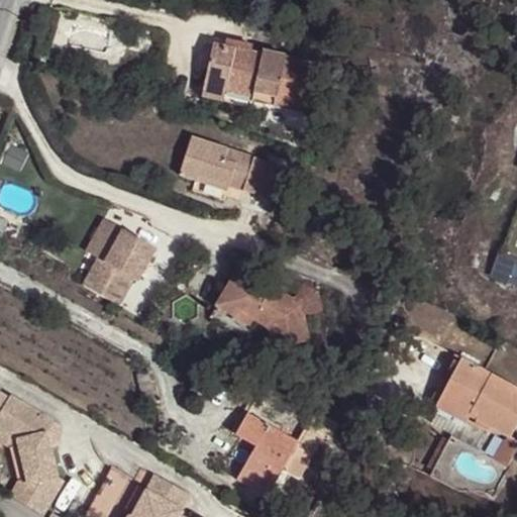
[(227,39),(225,46),(239,49),(241,42),(227,39)]
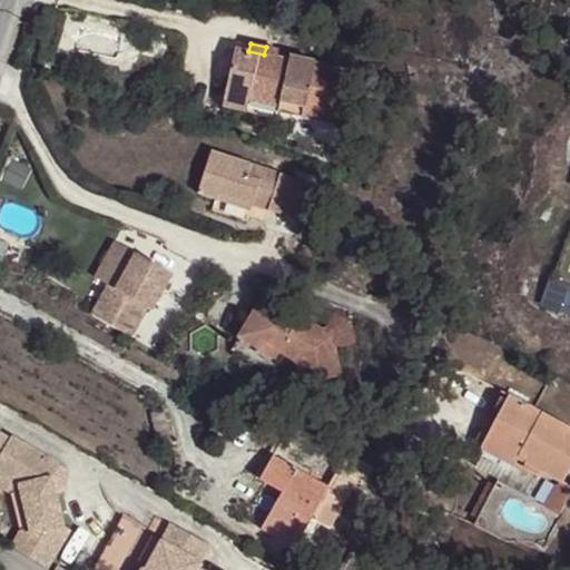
[(304,116),(337,123),(349,69),(314,62),(314,60),(292,56),(291,60),(264,55),(248,51),(236,49),(226,95),(279,106),(279,101),(305,107),(304,116)]
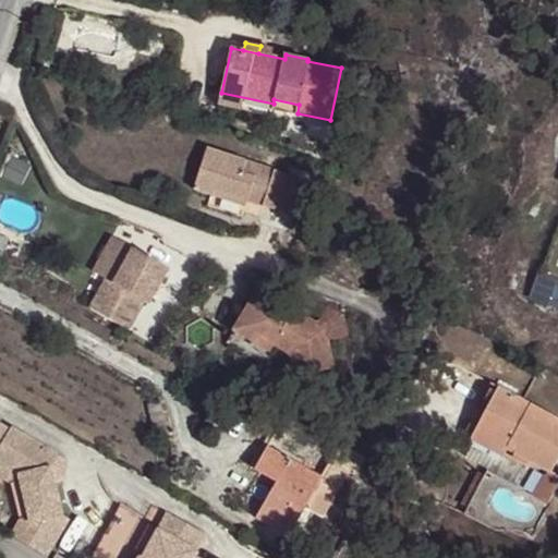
[(271,110),(274,104),(221,93),(219,106),(270,116),(271,110)]
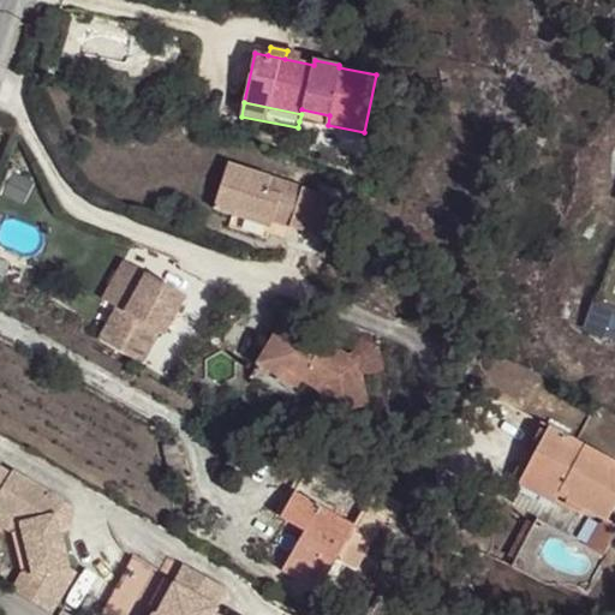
[(327,127),(328,125),(329,115),(302,109),(302,114),(299,121),(327,127)]
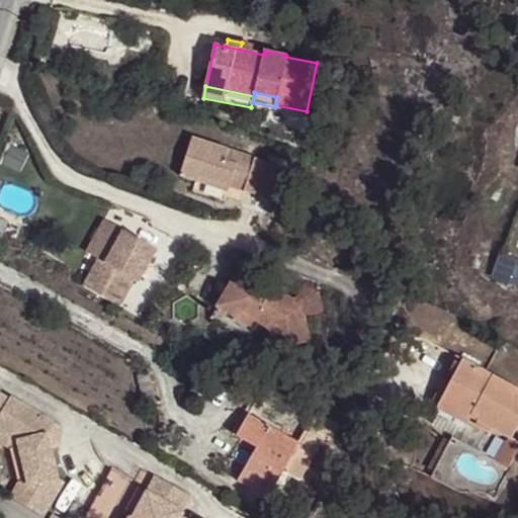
[(276,105),(275,107),(273,119),(304,125),(307,111),(276,105)]
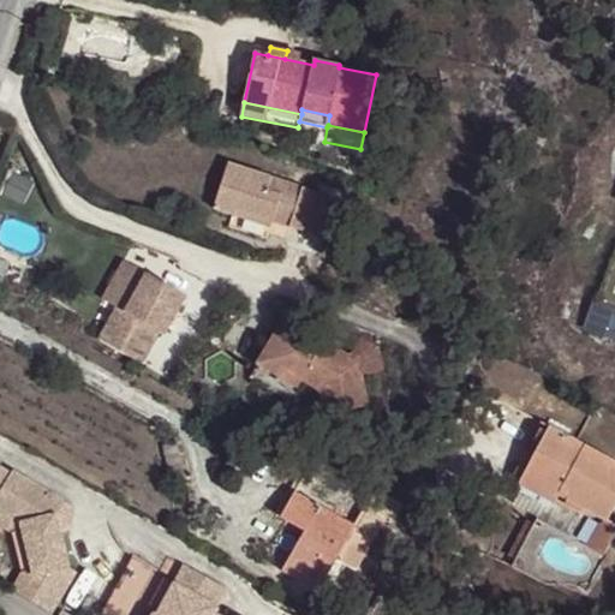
[(329,195),(230,163),(215,208),(234,214),(237,209),(272,221),(316,234),(329,195)]
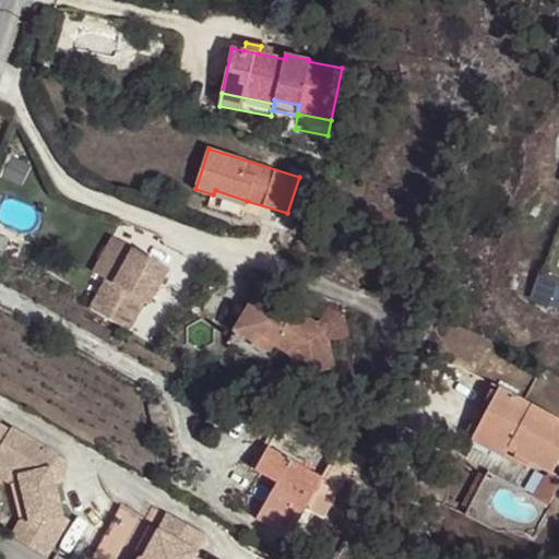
[(215,190),(213,194),(210,205),(242,215),(247,201),(215,190)]
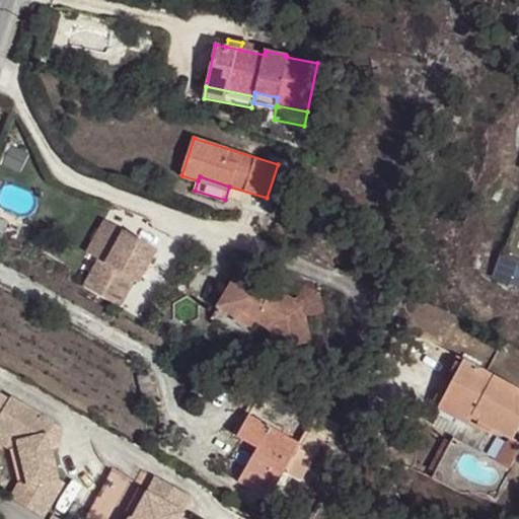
[(99,260),(104,263),(124,231),(104,220),(86,252),(99,260)]
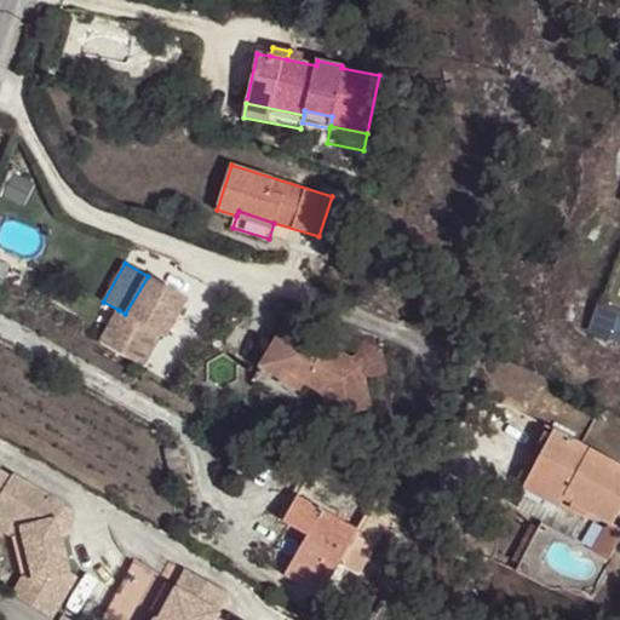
[(165,337),(187,298),(148,276),(125,314),(119,310),(101,342),(143,366),(160,334),(165,337)]
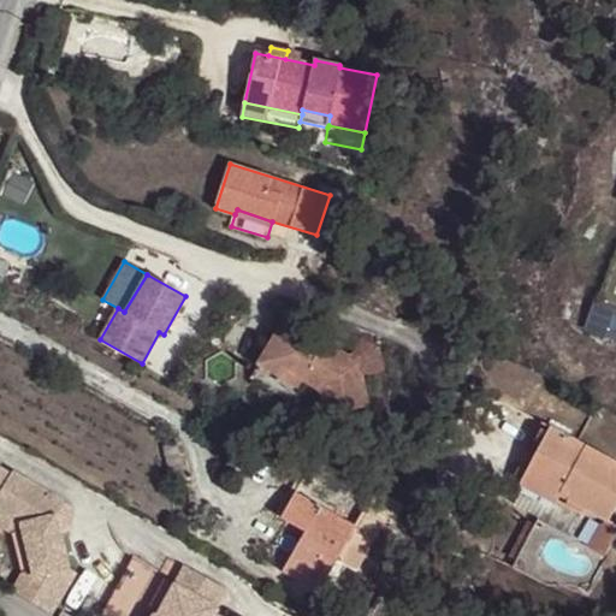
[(320,391),(325,414),(368,406),(361,374),(384,369),(378,348),(361,338),(350,357),(285,318),(258,363),(297,388),(302,380),(320,391)]
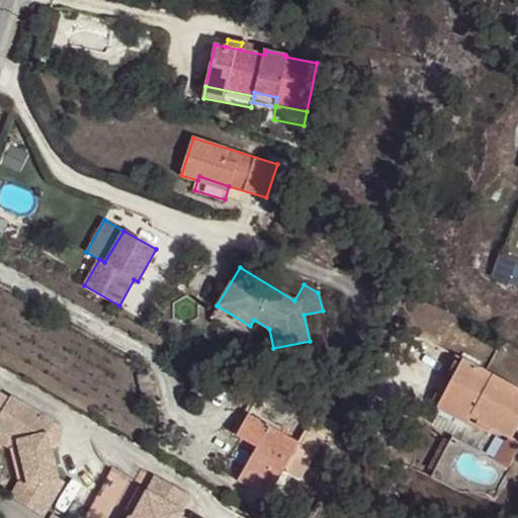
[(432,404),(437,408),(463,359),(458,355),(432,404)]
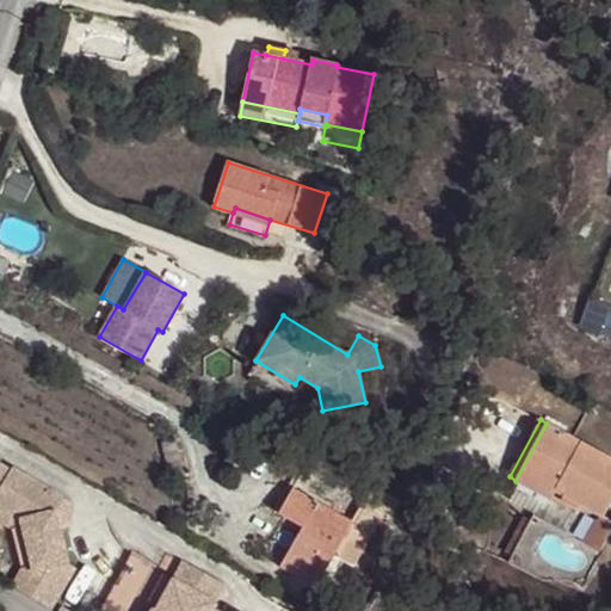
[(603,517),(610,501),(610,457),(547,424),(516,481),(551,499),(556,491),(603,517)]
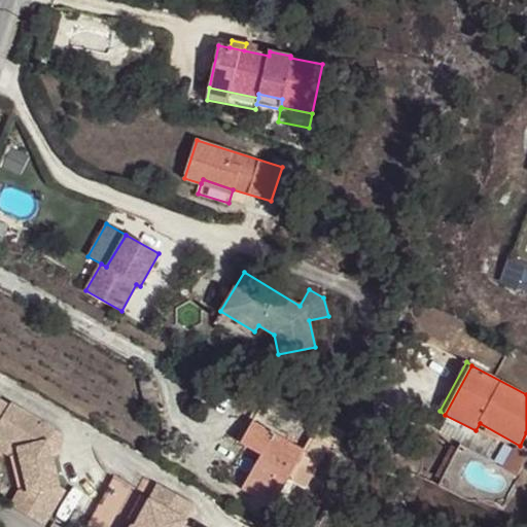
[(139,382),(145,409),(157,406),(150,380),(139,382)]
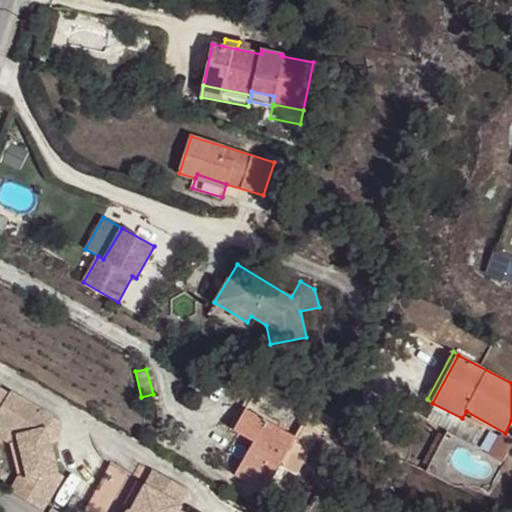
[(0,411),(11,394),(0,388),(0,411)]
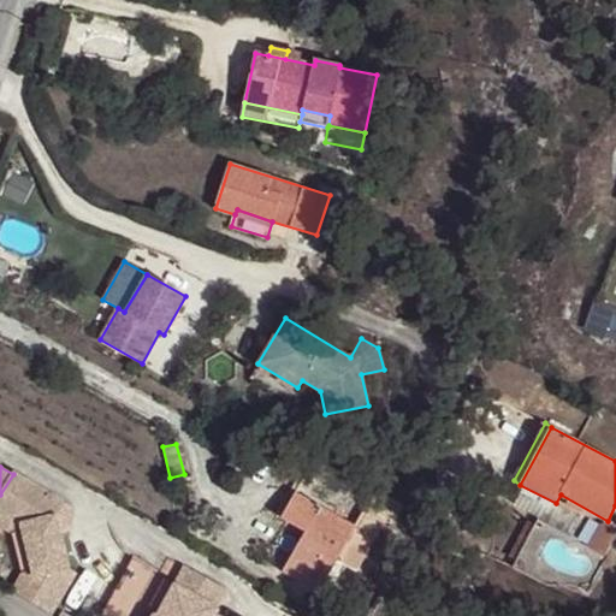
[(67,502),(13,474),(0,495),(0,513),(24,526),(36,575),(23,578),(15,593),(52,615),(78,574),(71,570),(65,527),(63,510),(67,502)]
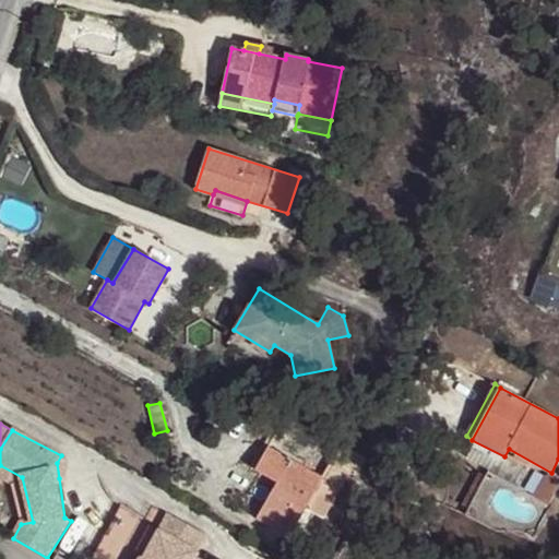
[(287,539),(305,508),(322,519),(349,470),(357,473),(365,460),(355,454),(343,447),(331,440),(322,455),(277,430),(256,471),(278,483),(257,522),(287,539)]
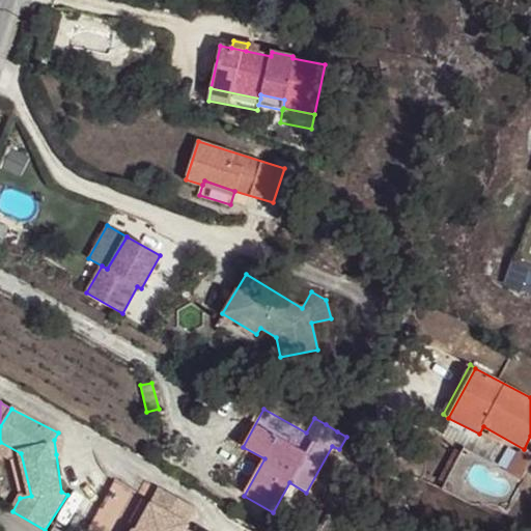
[(65,437),(58,432),(54,440),(56,454),(64,453),(65,437)]
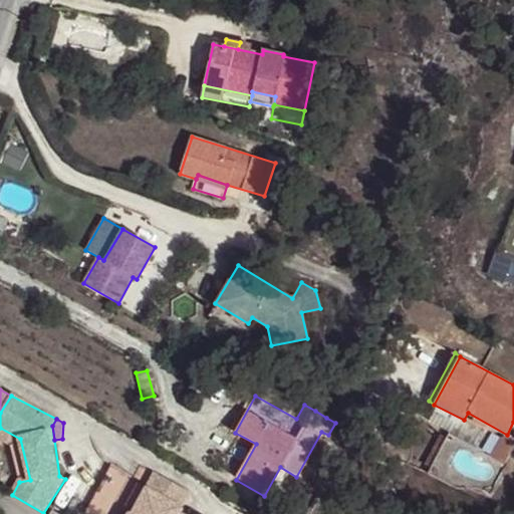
[(0,440),(10,446),(19,482),(30,480),(20,439),(0,428),(0,440)]
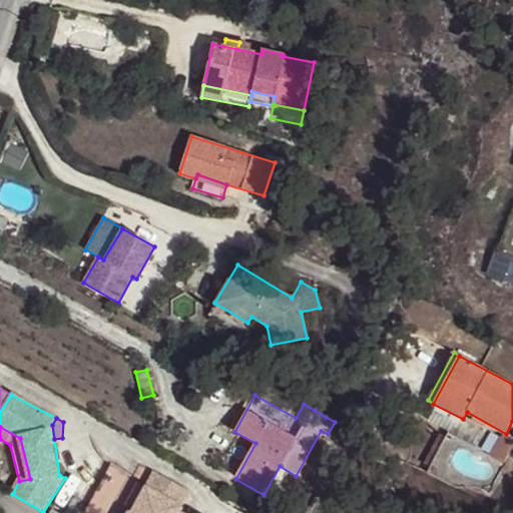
[(512,437),(506,434),(494,456),(504,461),(512,443),(512,437)]
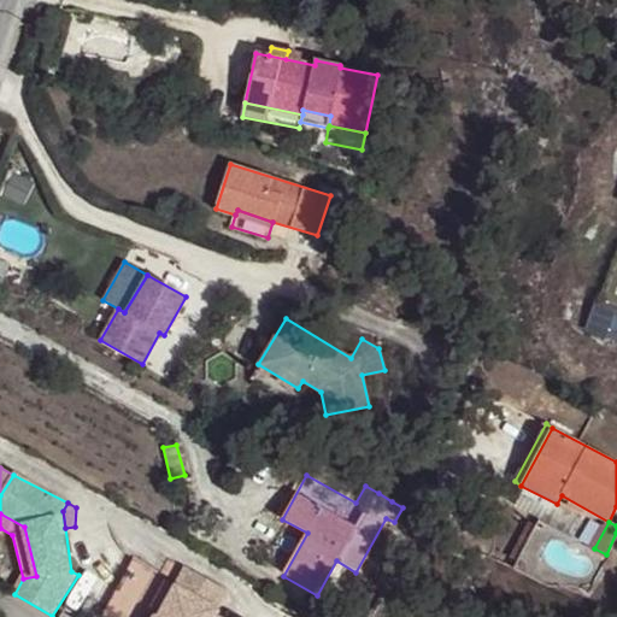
[(103,616),(137,616),(163,573),(135,558),(103,616)]
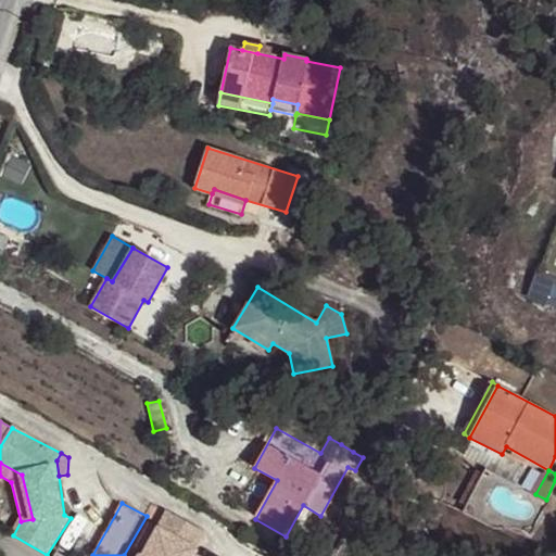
[(137,553),(141,555),(158,528),(147,521),(131,551),(137,553)]
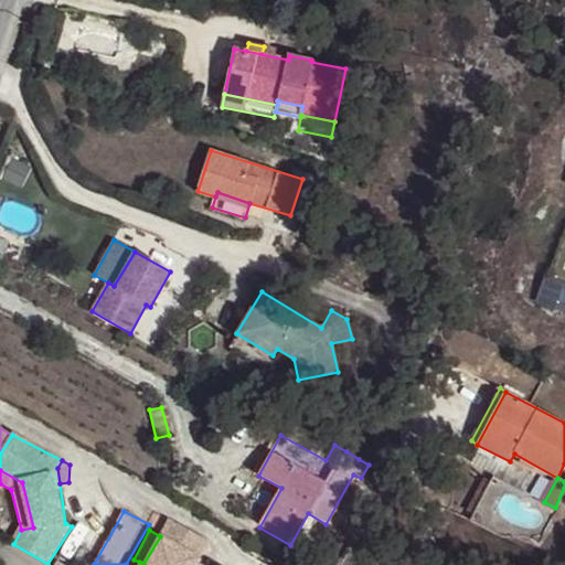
[(137,564),(193,564),(199,557),(160,536),(144,564),(139,562),(137,564)]
